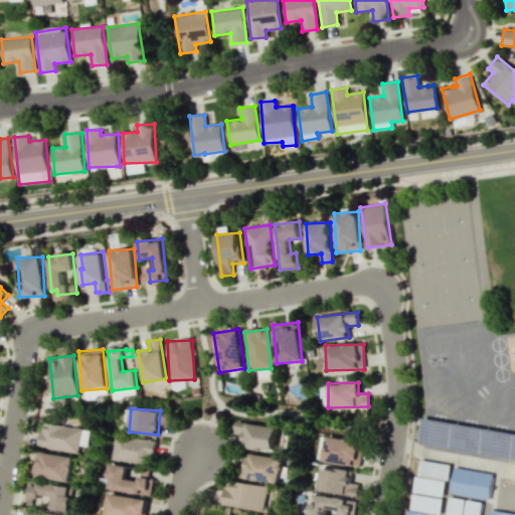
[(275,425),(234,420),(233,434),(243,435),(241,447),(272,451),(275,425)]
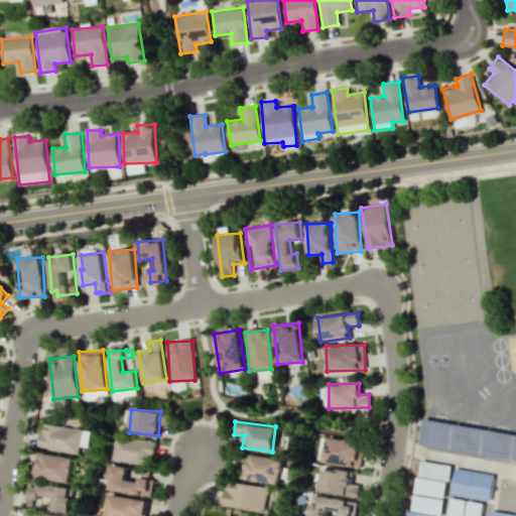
[(37,446),(78,455),(82,430),(44,422),(42,432),(39,431),(37,446)]
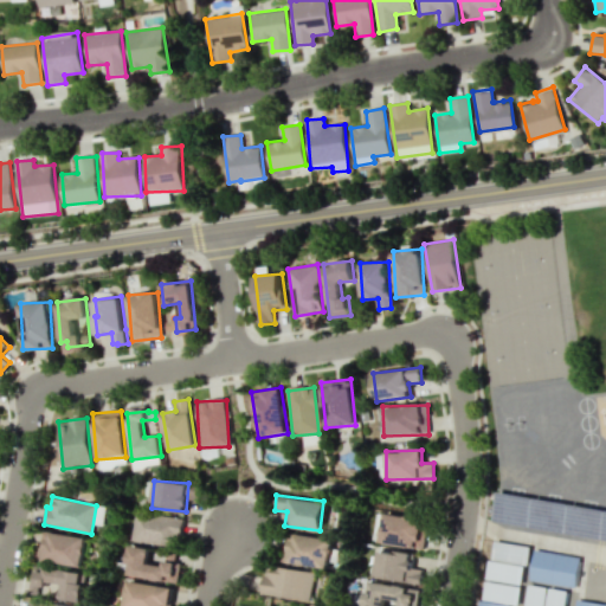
[(182,519),(135,511),(130,540),(178,547),(182,519)]
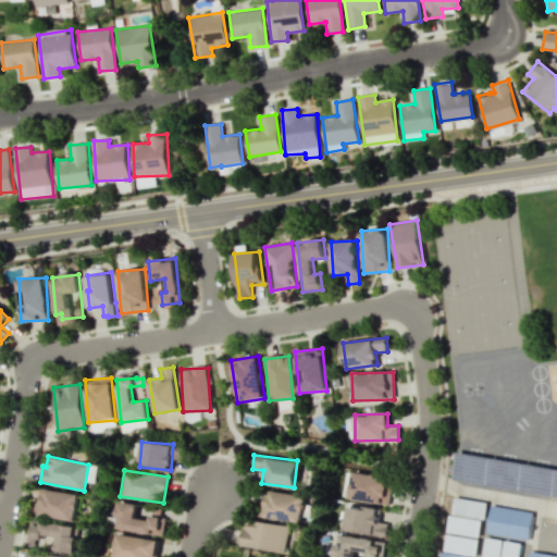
[(386,505),(391,478),(351,470),(347,498),(386,505)]
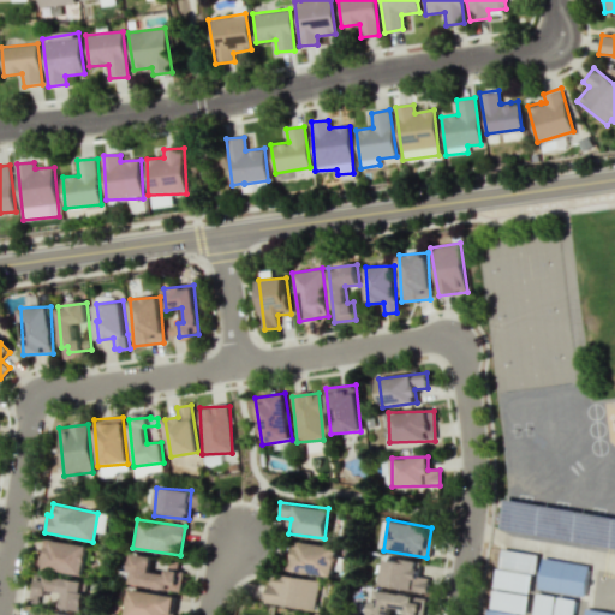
[(84,574),(87,544),(51,541),(49,550),(43,550),(42,571),(84,574)]
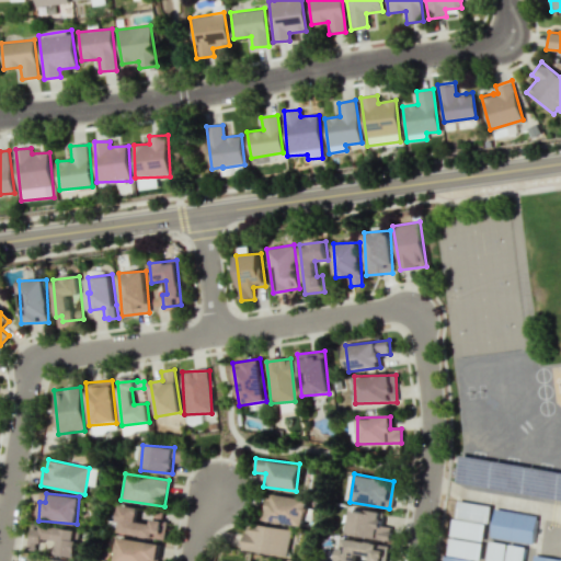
[(305,497),(268,494),(266,522),(301,525),(305,497)]
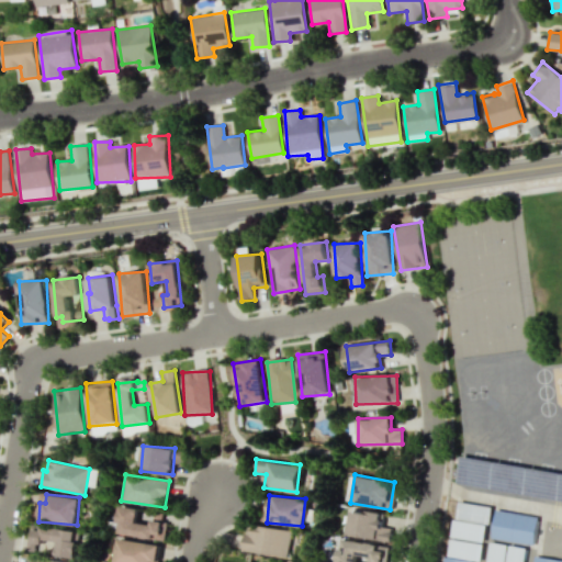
[(458,501),(456,518),(490,524),(492,506),(458,501)]
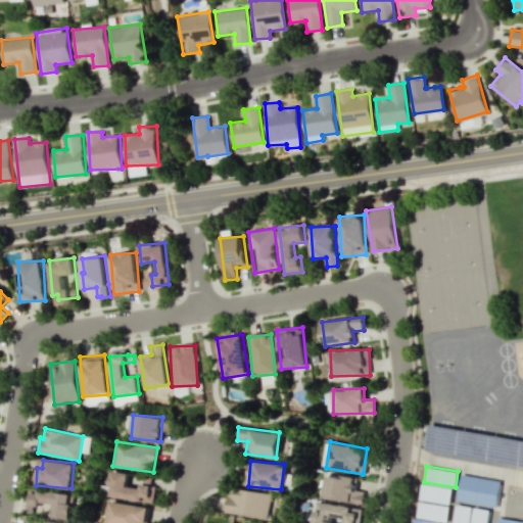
[(152,504),(155,488),(150,487),(151,478),(142,477),(141,488),(128,486),(130,473),(112,471),(108,496),(152,504)]
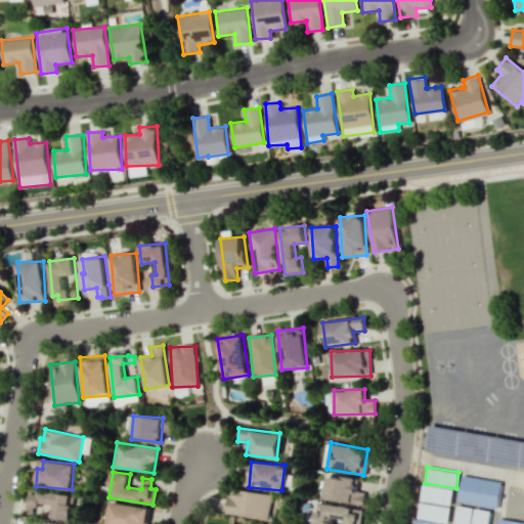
[(463,474),(501,481),(497,507),(457,500),(463,474)]
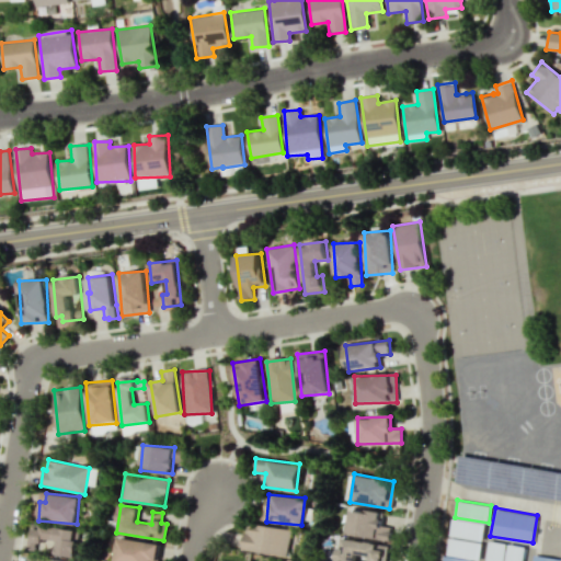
[(379,526),(381,514),(350,508),(345,534),(388,541),(390,528),(379,526)]
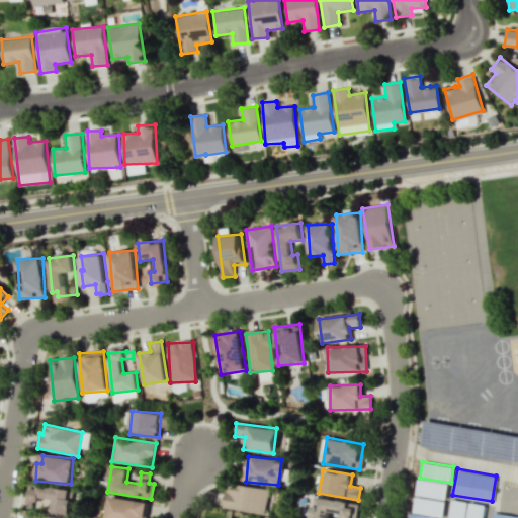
[(417,478),(415,494),(446,499),(448,483),(417,478)]
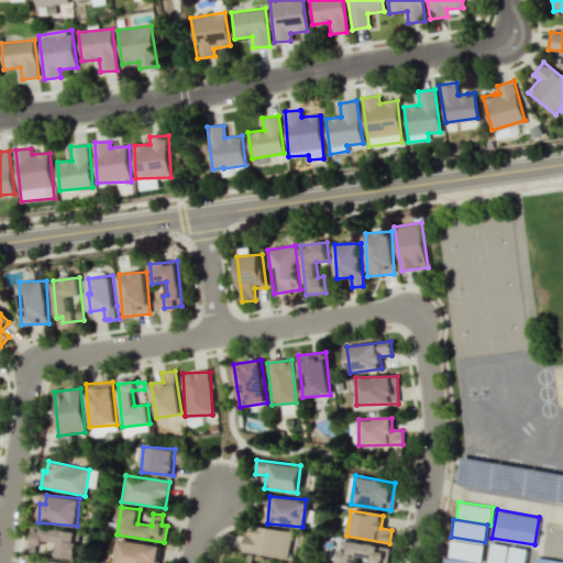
[(287,559),(291,531),(252,526),(251,534),(244,533),(242,552),(287,559)]
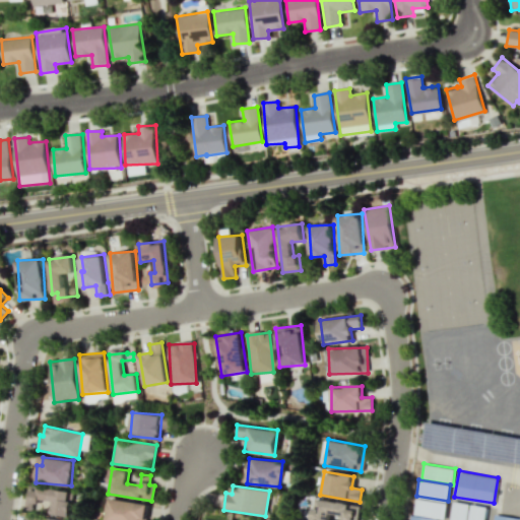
[(72,491),(26,488),(25,511),(71,514),(72,491)]
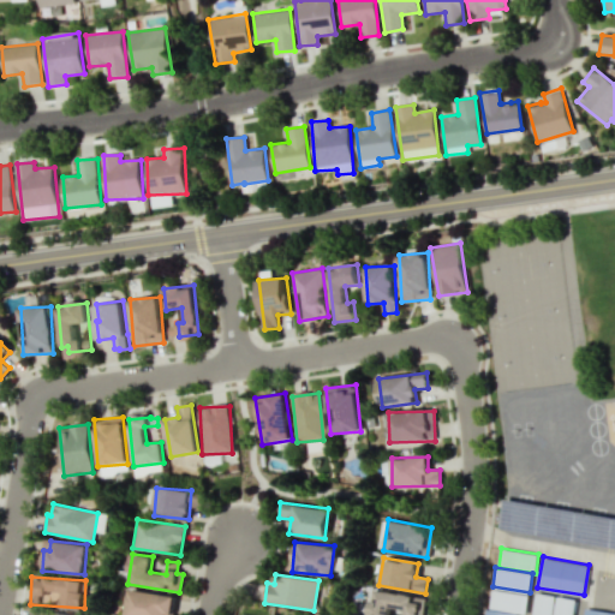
[(125,614),(166,614),(169,614),(172,614),(175,597),(130,589),(125,614)]
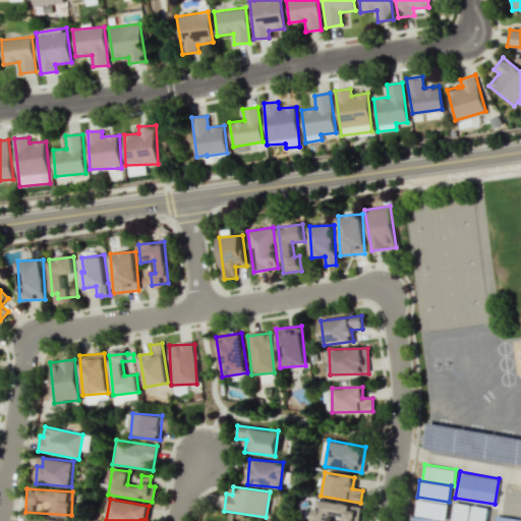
[(416,499),(414,515),(445,519),(448,504),(416,499)]
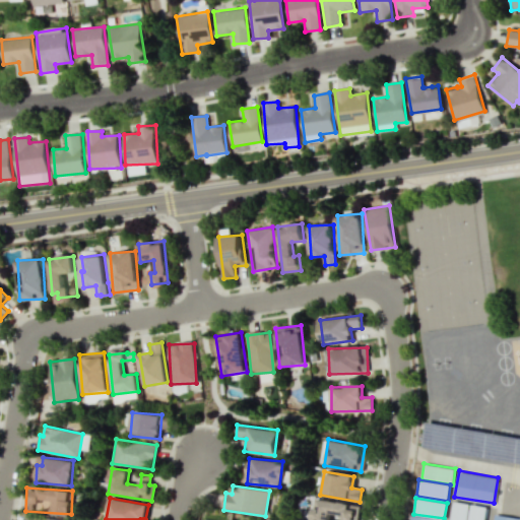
[(356,519),(359,505),(317,499),(316,508),(312,507),(310,519),(328,519),(329,514),(343,516),(341,519),(356,519)]
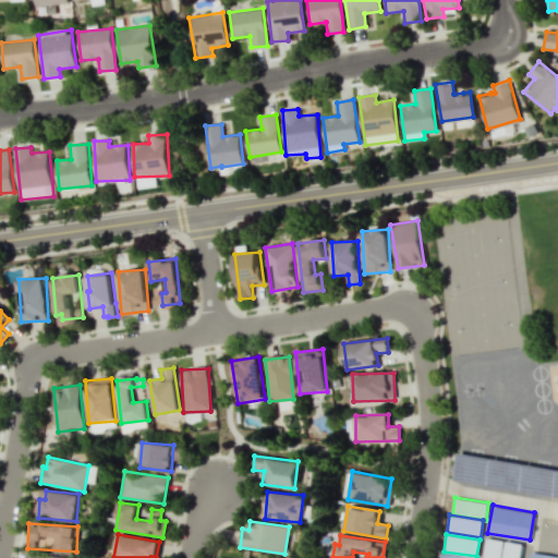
[(486,537),(482,557),(500,557),(504,540),(486,537)]
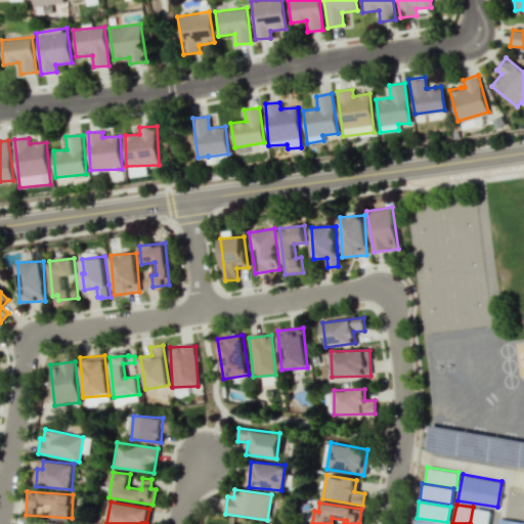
[(475,508),(472,523),(487,523),(490,510),(475,508)]
